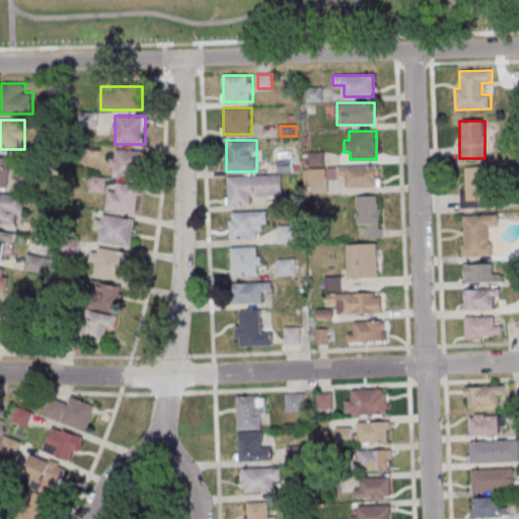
[(142,151),(112,151),(112,177),(142,177),(142,151)]
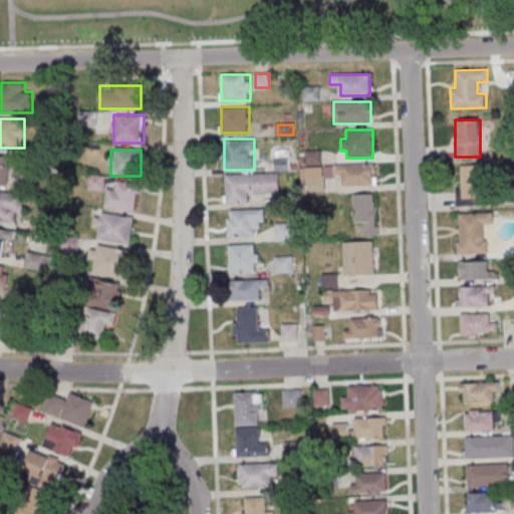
[(276,150),(276,171),(290,171),(290,150),(276,150)]
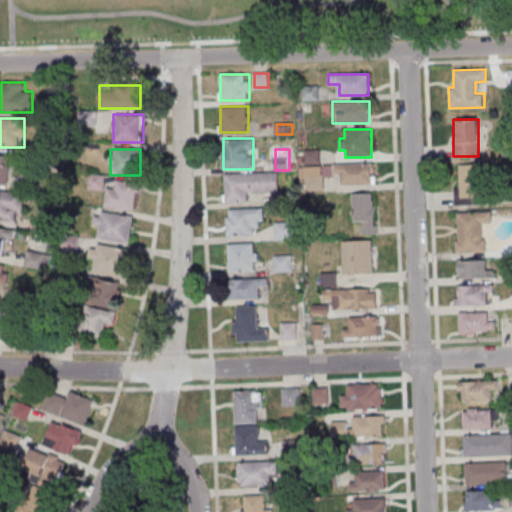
[(319,163),(319,151),(305,151),(305,163),(319,163)]
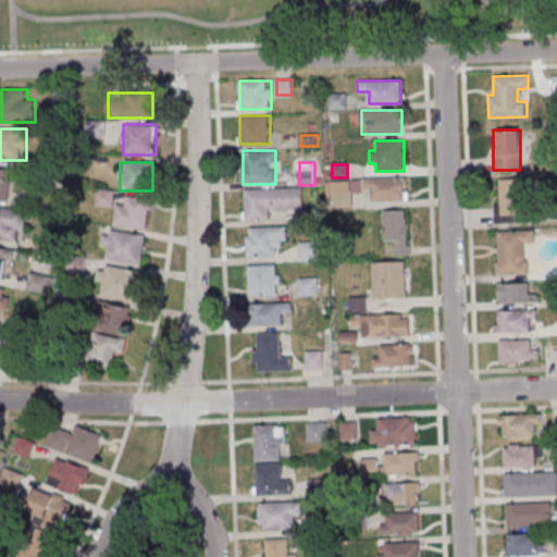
[(0,200),(12,201),(12,169),(0,169),(0,200)]
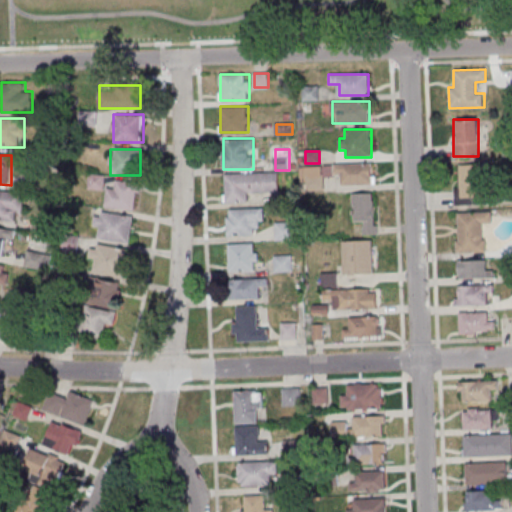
[(300,165),(301,190),(323,190),(323,176),(341,176),(341,185),(372,185),(372,163),(300,165)]
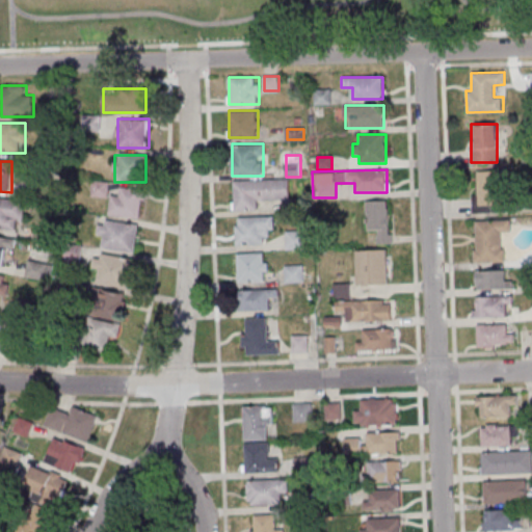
[(504,170),(474,170),(475,212),(505,211),(504,170)]
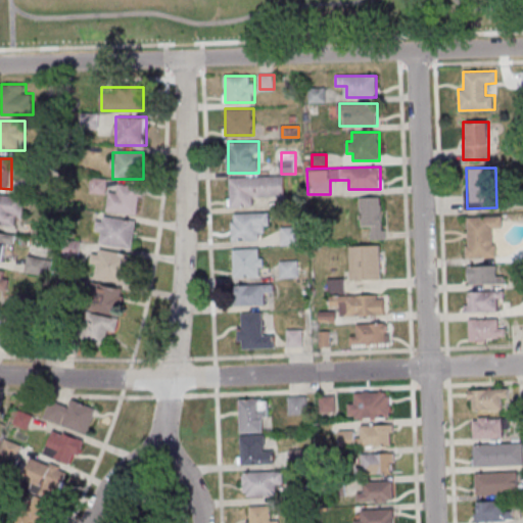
[(285,195),(285,176),(230,177),(230,206),(256,206),(256,195),(285,195)]
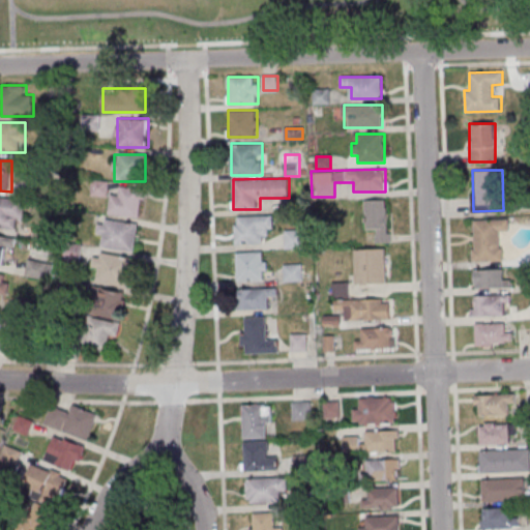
[(143,216),(144,188),(112,188),(112,216),(143,216)]
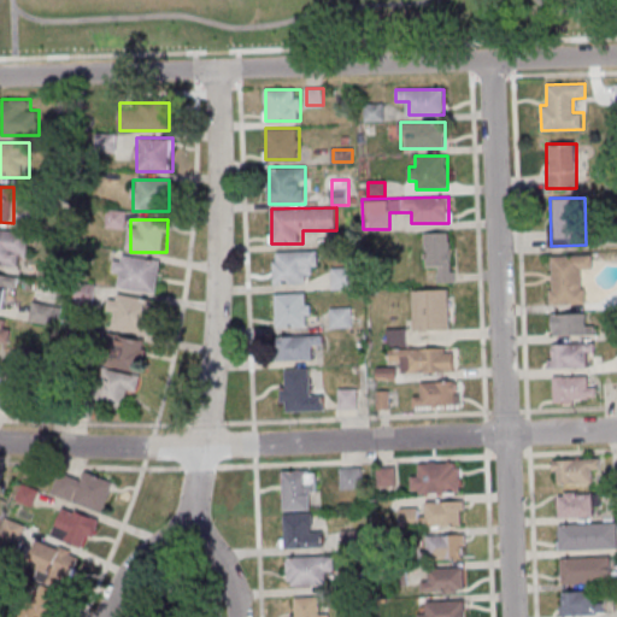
[(28,235),(0,230),(0,265),(24,269),(28,235)]
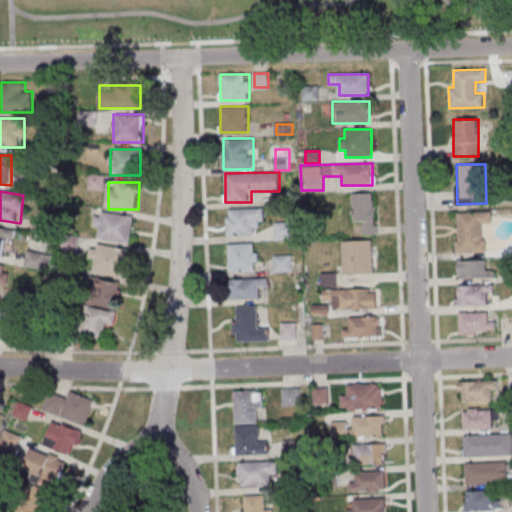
[(376,233),(376,192),(353,192),(353,223),(363,223),(363,234),(376,233)]
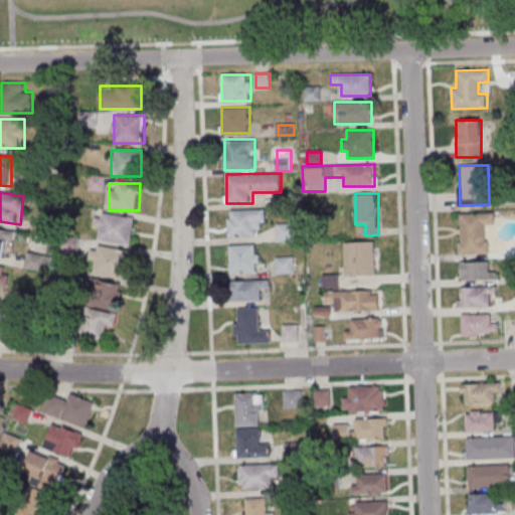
[(229,209),(229,235),(258,235),(258,226),(267,226),(267,209),(229,209)]
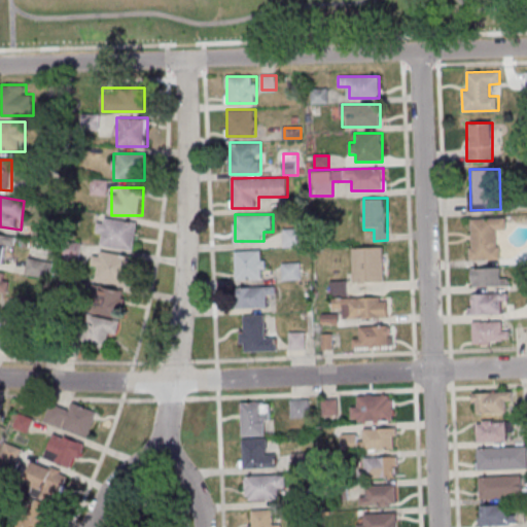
[(135,251),(138,223),(104,218),(100,246),(135,251)]
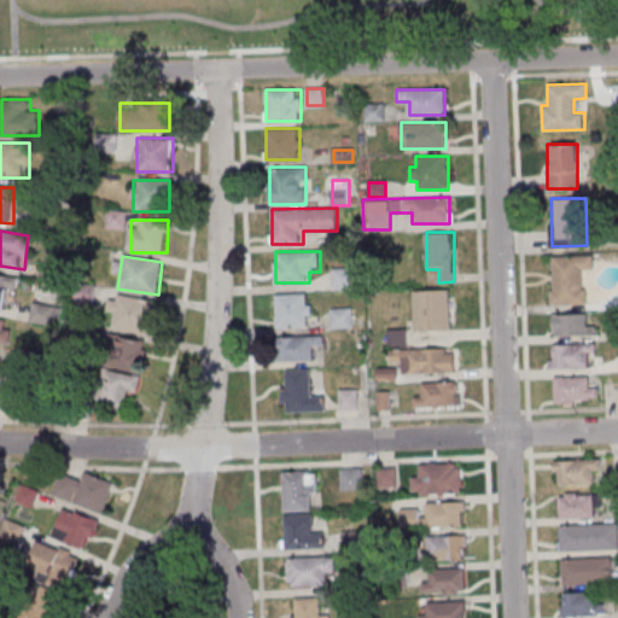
[(552,256),(552,305),(584,305),(584,269),(594,269),(593,256),(552,256)]
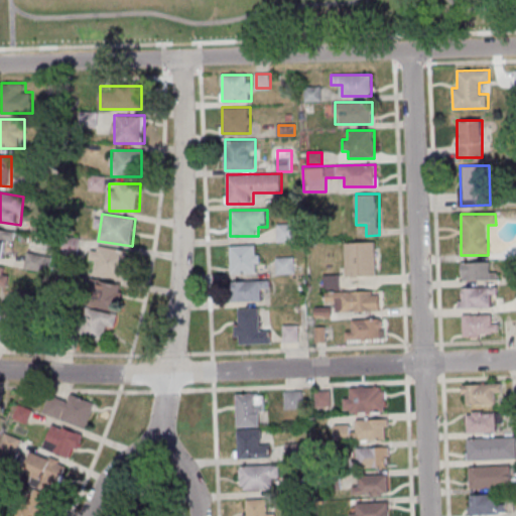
[(277,241),(296,241),(296,223),(277,223),(277,241)]
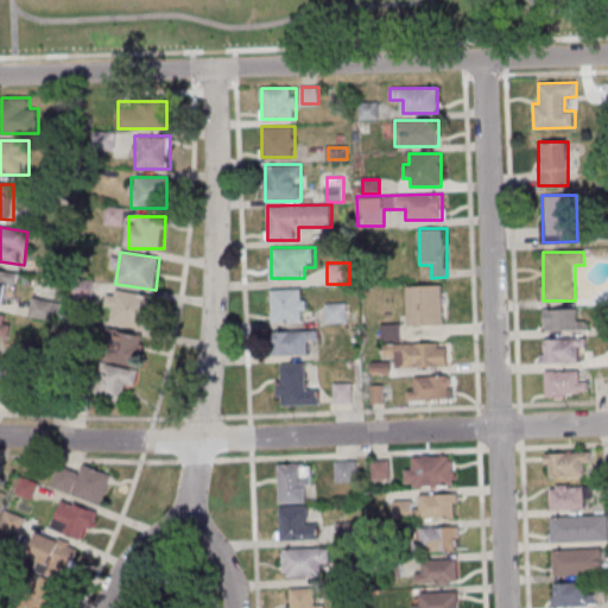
[(0,305),(5,306),(10,285),(17,286),(19,276),(0,271),(0,305)]
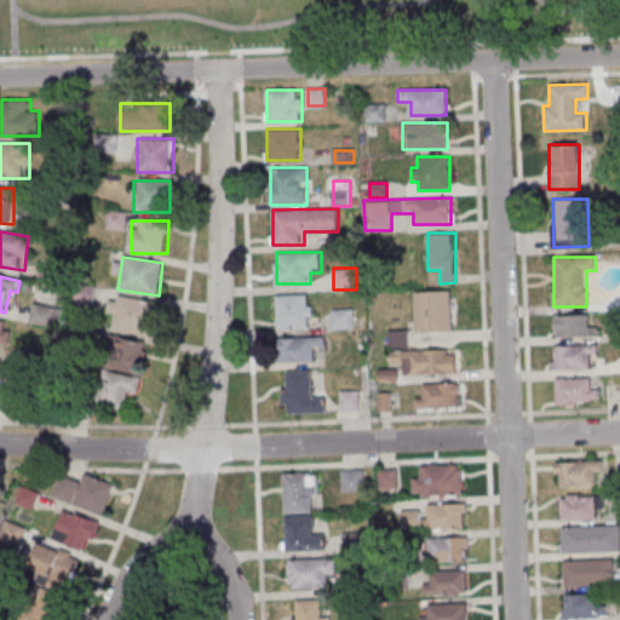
[(414,331),(451,331),(451,291),(414,291),(414,331)]
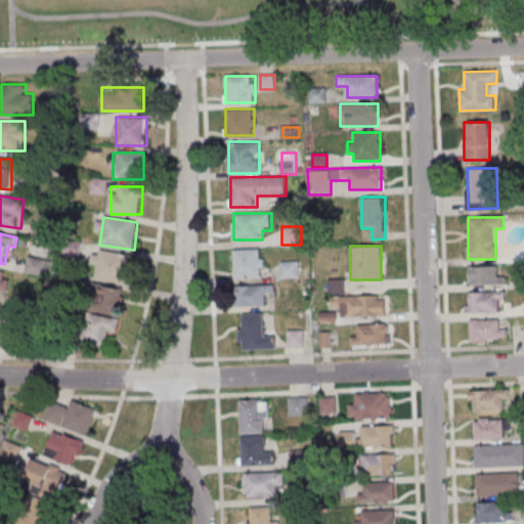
[(234,277),(263,277),(263,249),(234,249),(234,277)]
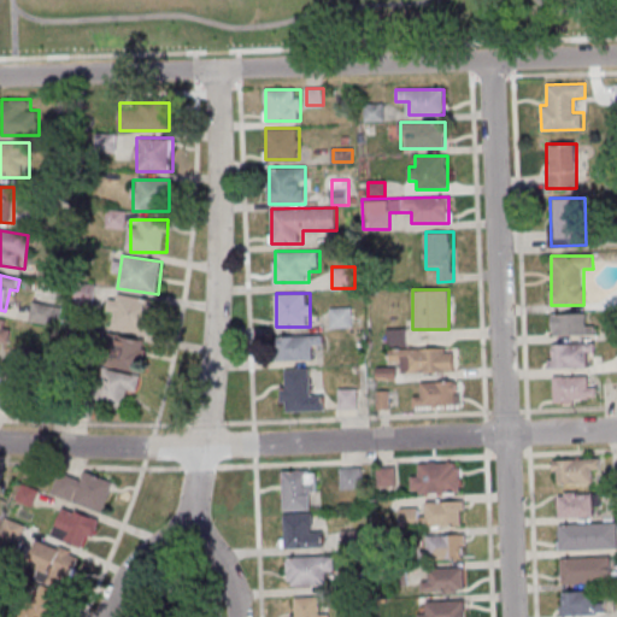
[(109,327),(150,334),(156,301),(116,294),(109,327)]
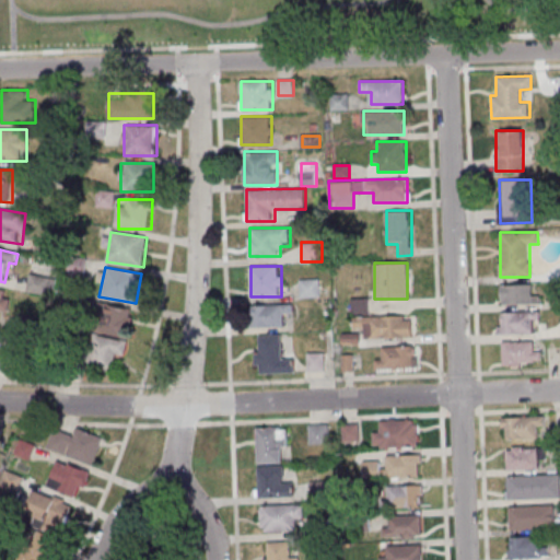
[(318,278),(299,279),(300,296),(318,295),(318,278)]
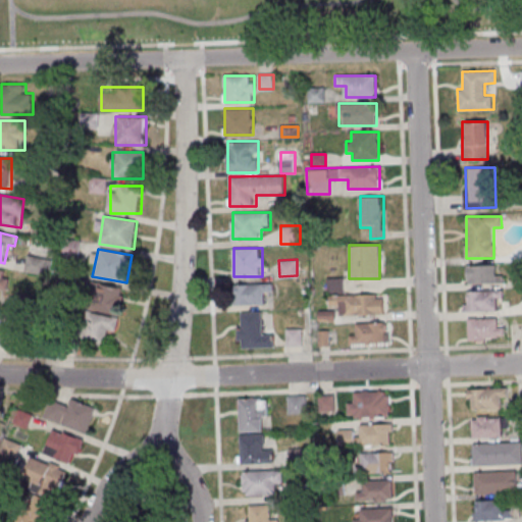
[(497,274),(497,265),(468,265),(468,284),(502,284),(502,274),(497,274)]
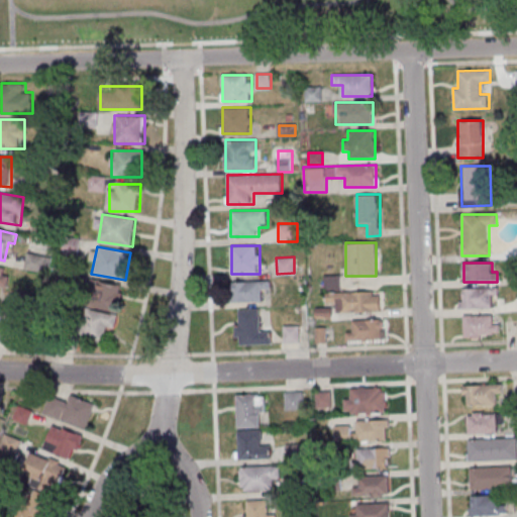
[(0,288),(10,287),(6,264),(0,264),(0,288)]
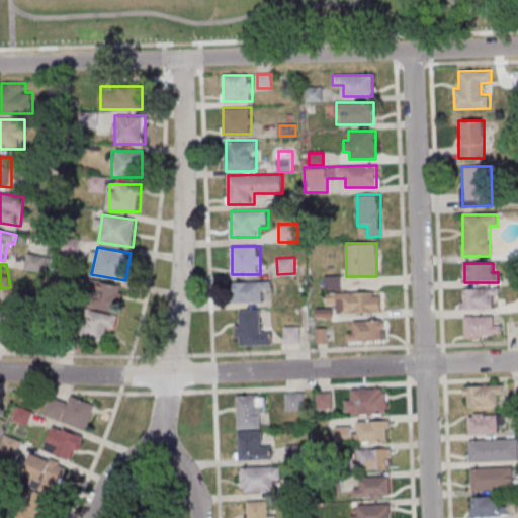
[(340,276),(325,276),(325,289),(340,289),(340,276)]
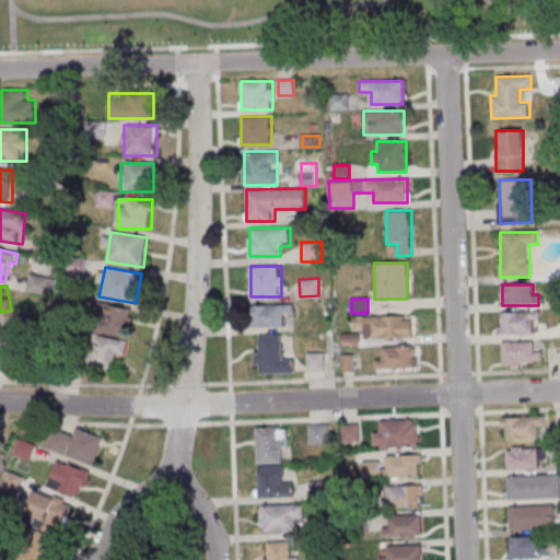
[(135,311),(101,303),(86,363),(112,370),(115,353),(125,357),(135,311)]
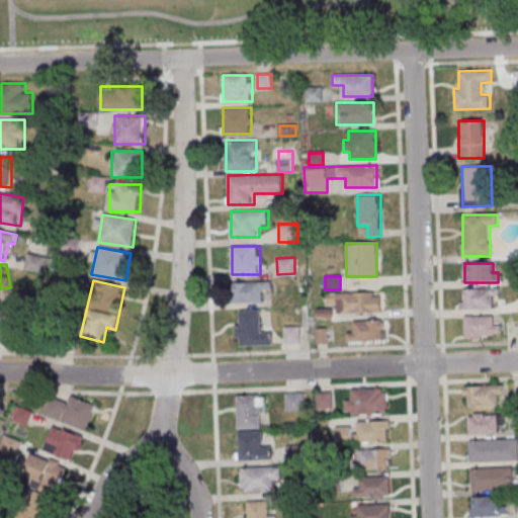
[(233,281),(233,304),(261,304),(261,289),(270,289),(270,281),(233,281)]
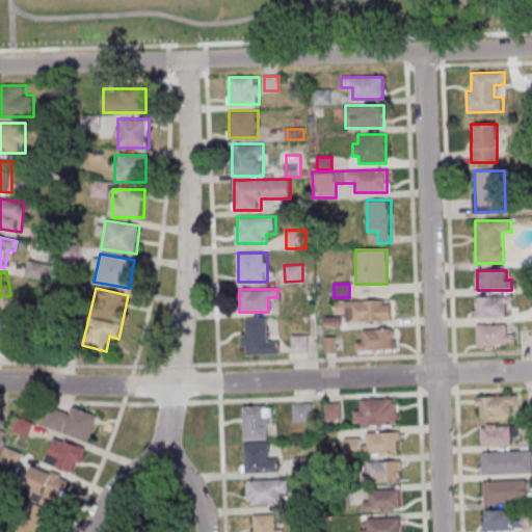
[(474,296),(474,317),(507,317),(507,306),(512,306),(512,296),(474,296)]
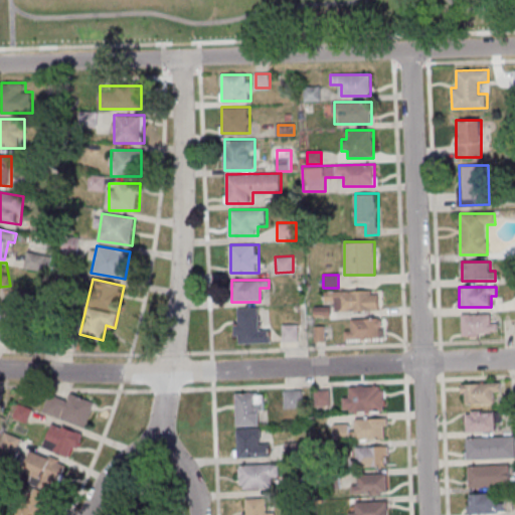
[(335,310),(379,310),(379,290),(326,290),(326,301),(335,301),(335,310)]
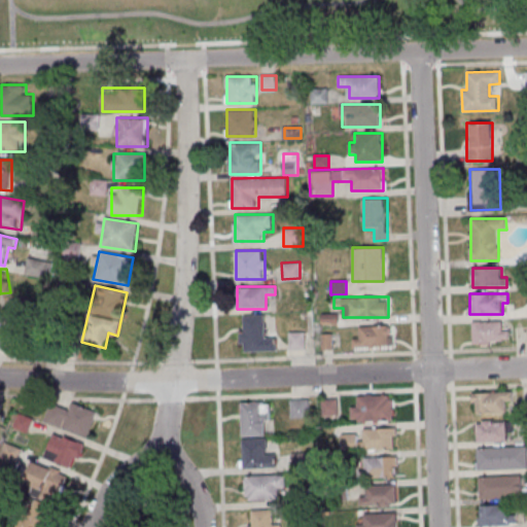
[(266,315),(241,315),(241,352),(277,351),(277,338),(266,338),(266,315)]
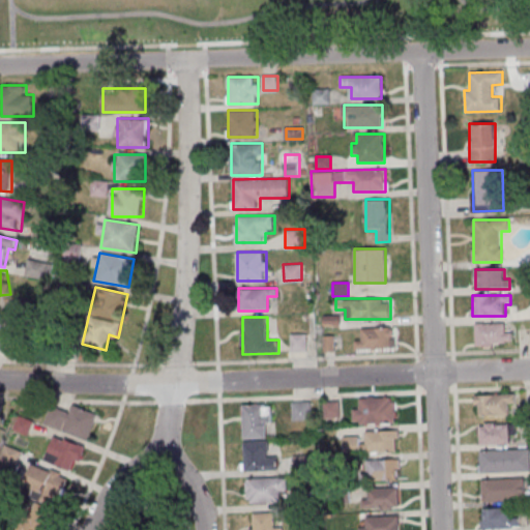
[(475,345),(511,345),(511,323),(475,323),(475,345)]
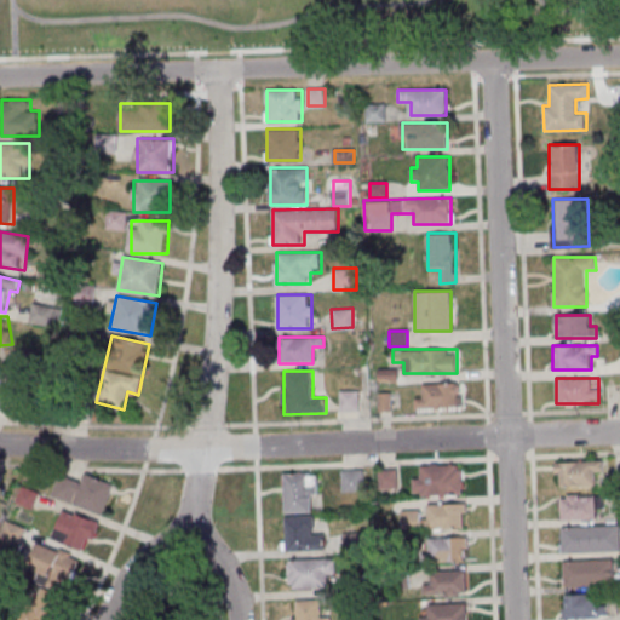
[(461,383),(425,383),(425,396),(414,396),(414,407),(461,407),(461,383)]
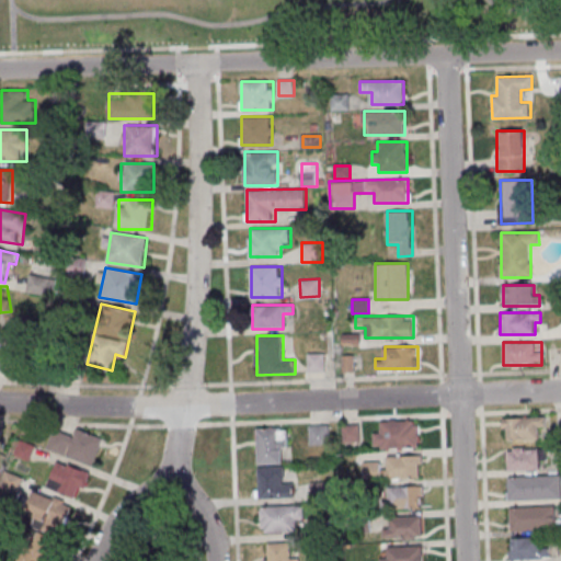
[(308,371),(323,371),(323,354),(308,354),(308,371)]
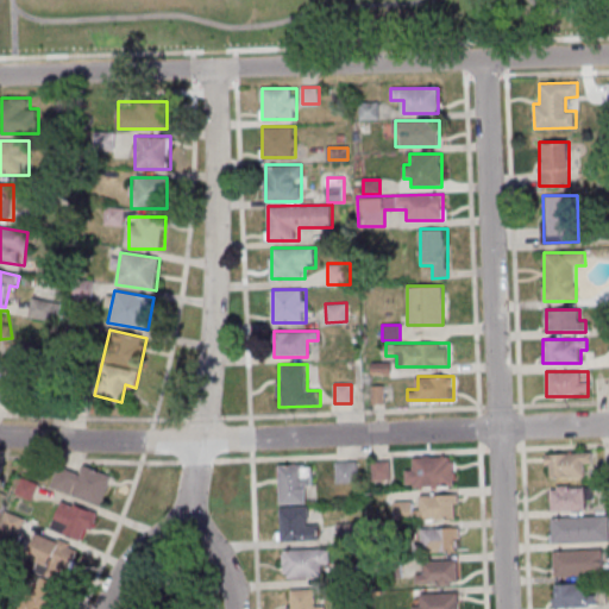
[(591,465),(591,452),(546,452),(546,477),(585,477),(585,465),(591,465)]
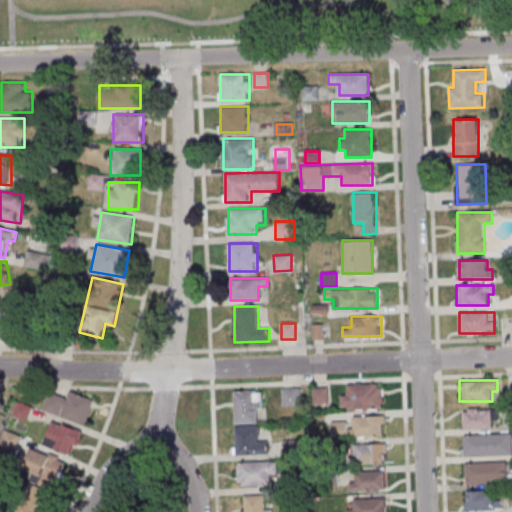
[(341,408),(382,408),(382,382),(348,382),(348,394),(341,394),(341,408)]
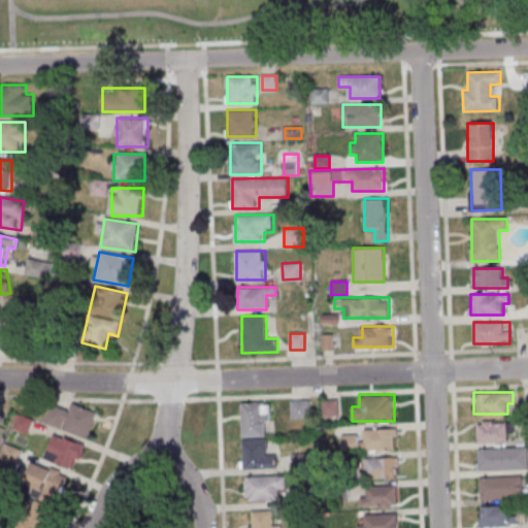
[(291,418),(309,418),(309,400),(291,400),(291,418)]
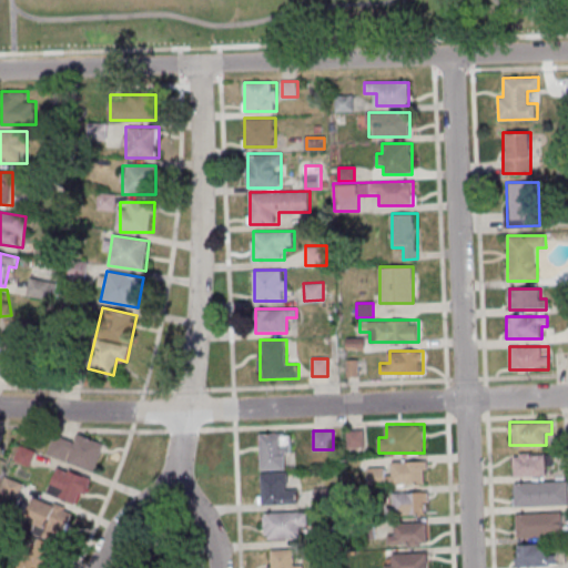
[(348,446),(363,446),(363,430),(348,430),(348,446)]
